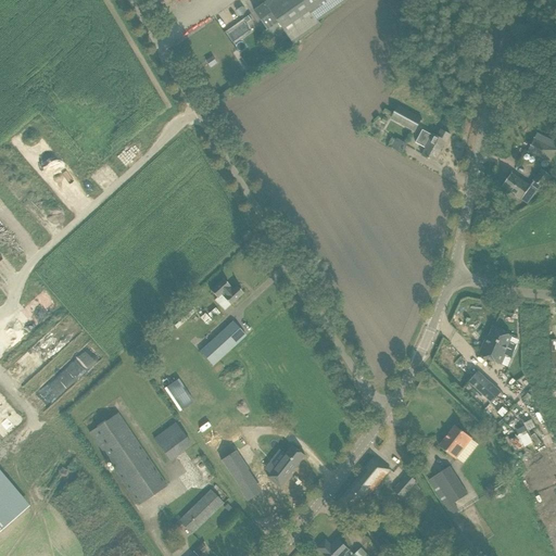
[(267,0),(254,10),(268,30),(274,38),(285,30),(293,43),(320,25),(318,21),(348,0),(267,0)]
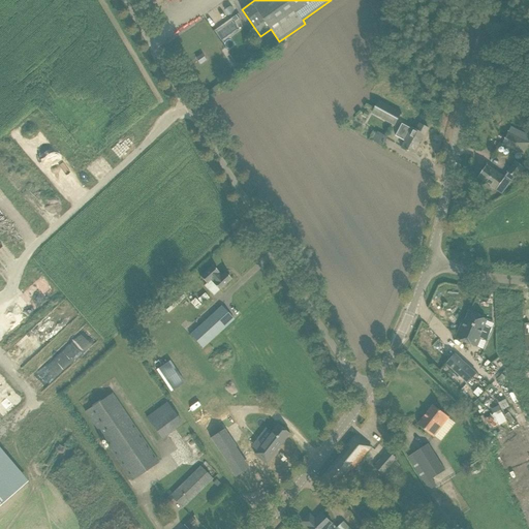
[(200,55),(195,59),(199,64),(205,60),(200,55)]
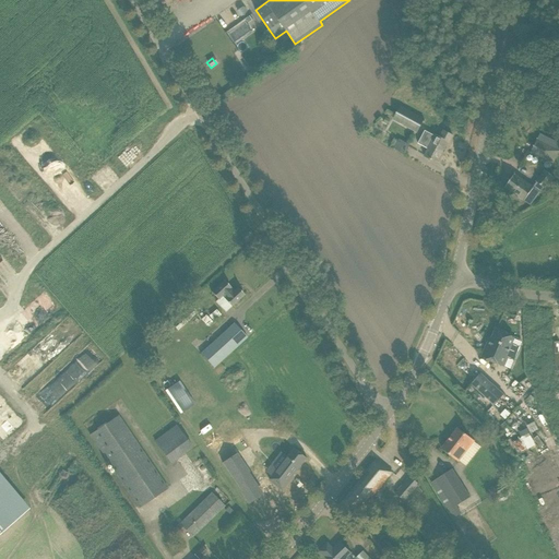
[(393,121),(416,133),(423,120),(400,108),(393,121)]
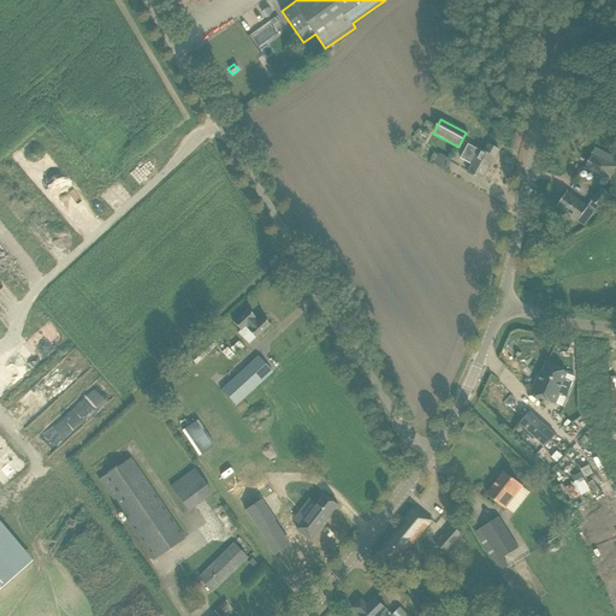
[(467,172),(481,179),(493,157),(495,158),(498,149),(489,144),(484,152),(479,149),(479,150),(468,144),(460,159),(472,165),(467,172)]
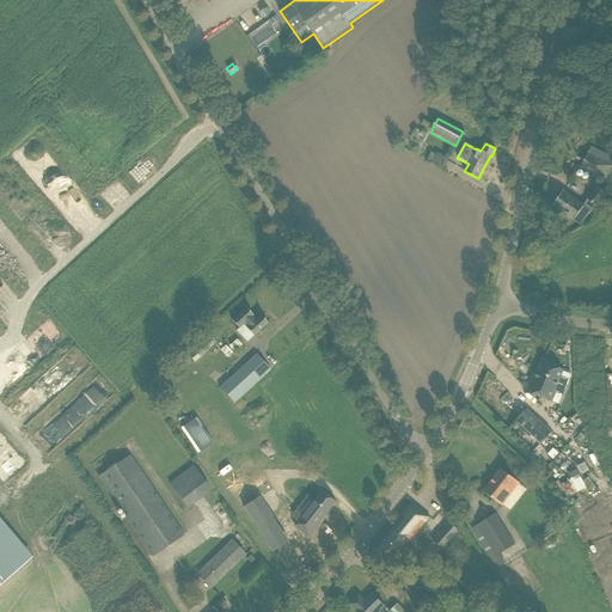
[(581,166),(600,176),(610,157),(591,146),(581,166)]
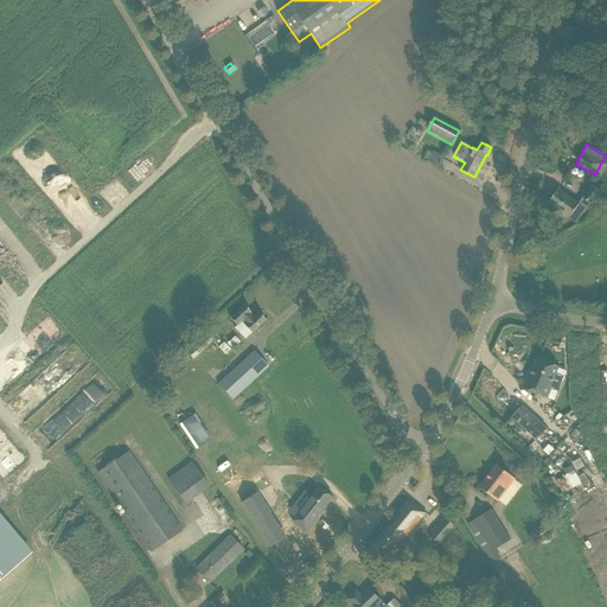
[(31,149),(21,159),(30,167),(39,158),(31,149)]
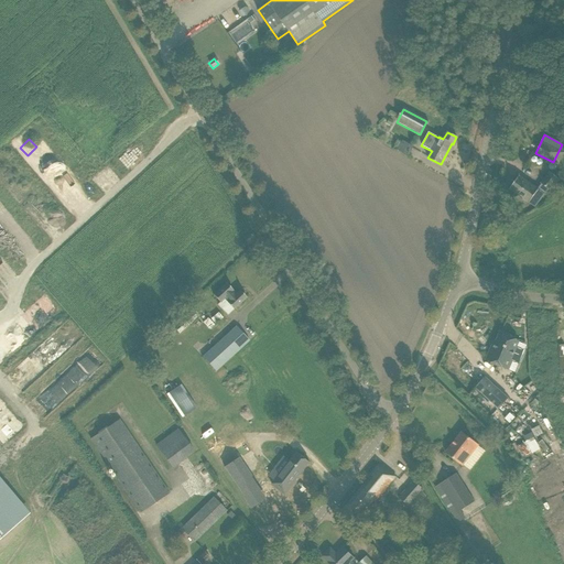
[(413,148),(401,141),(397,150),(408,156),(413,148)]
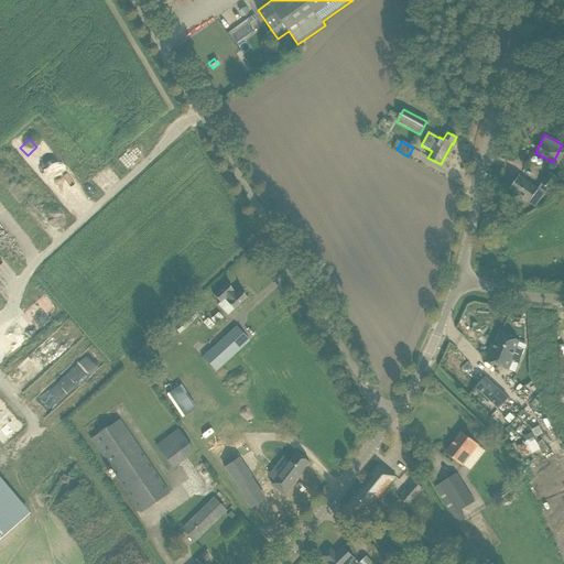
[(546,175),(540,183),(541,184),(549,190),(550,190),(555,182),(557,177),(550,171),(546,175)]
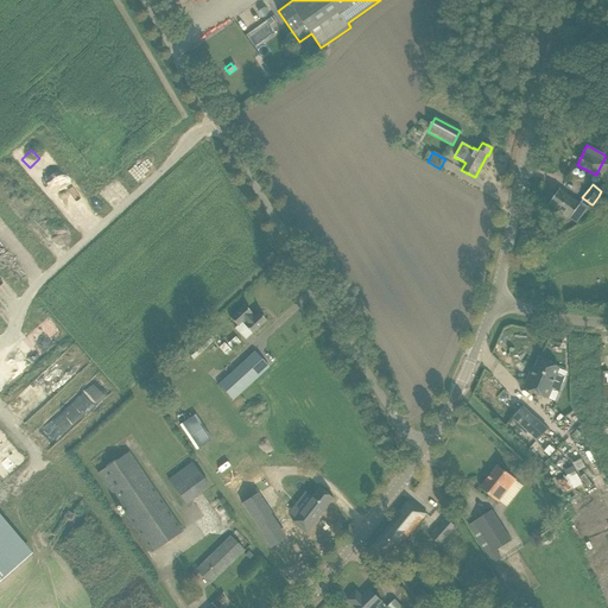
[(559,189),(549,203),(570,219),(574,213),(581,217),(591,204),(583,198),(580,204),(559,189)]
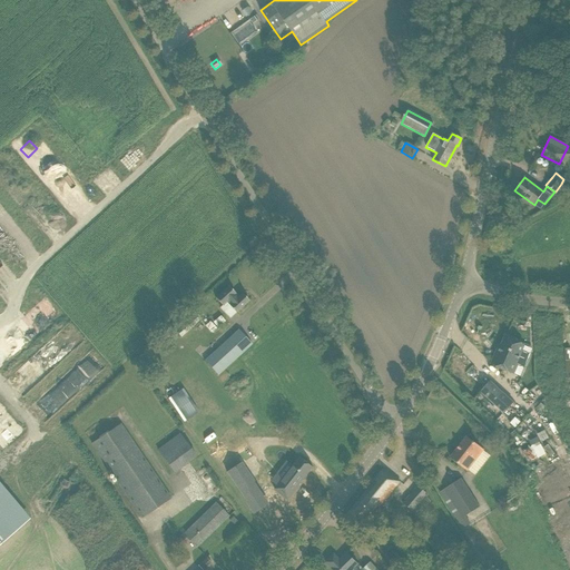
[(236,313),(248,301),(242,294),(238,297),(235,294),(228,286),(215,298),(222,305),(226,302),(229,305),(236,313)]
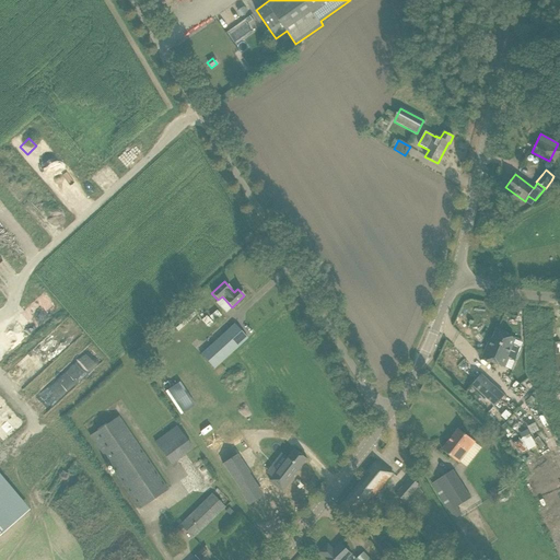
[(212,305),(206,311),(214,321),(221,314),(212,305)]
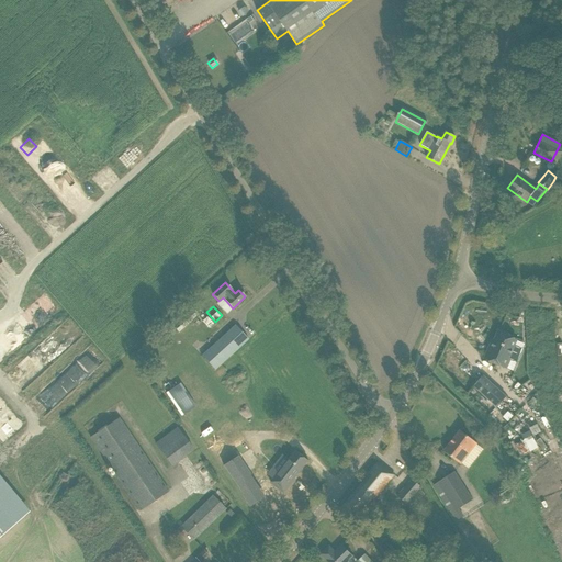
[(201,356),(214,370),(248,339),(235,325),(225,334),(201,356)]
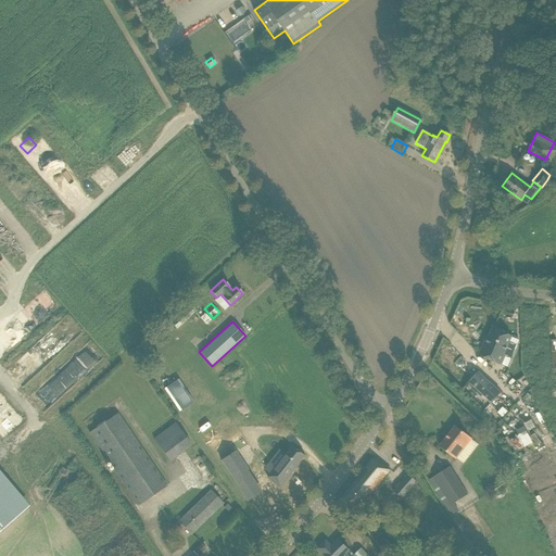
[(478,354),(501,365),(505,356),(504,355),(513,337),(492,327),(488,337),(485,337),(478,354)]
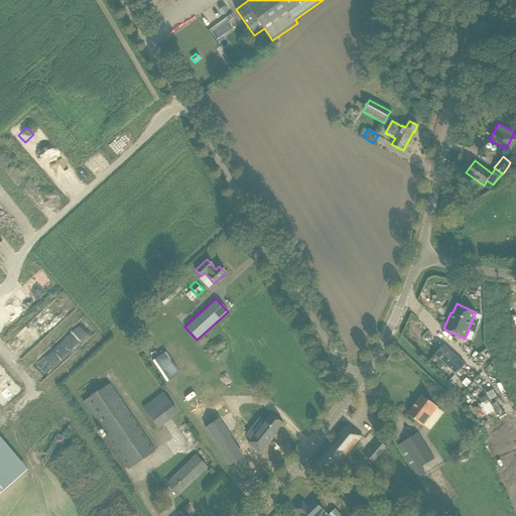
[(178,342),(156,353),(168,375),(189,364),(190,364),(185,354),(178,342)]
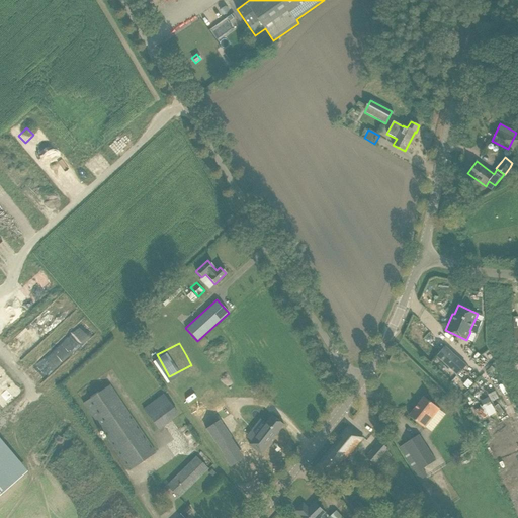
[(466,365),(445,346),(436,356),(457,375),(466,365)]
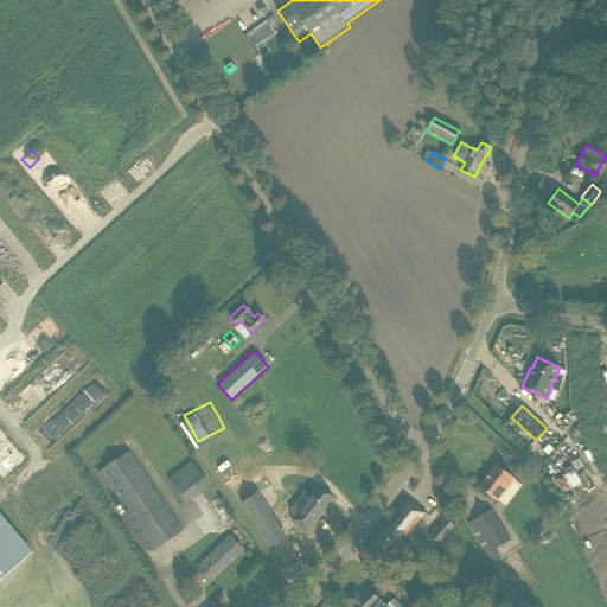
[(0,480),(26,459),(0,428),(0,480)]
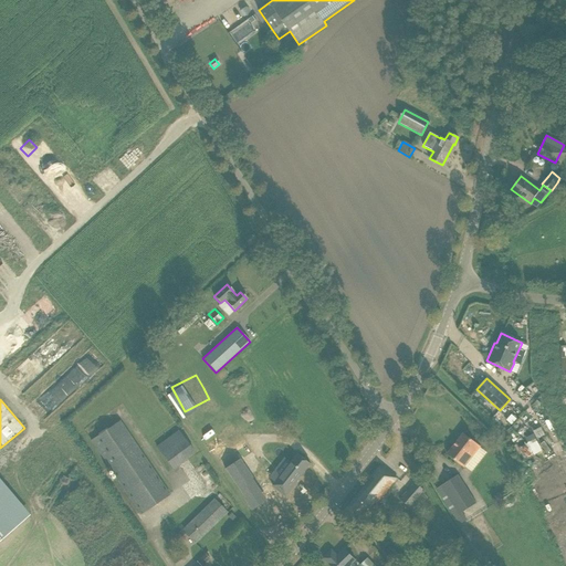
[(90,441),(140,515),(170,494),(119,421),(90,441)]
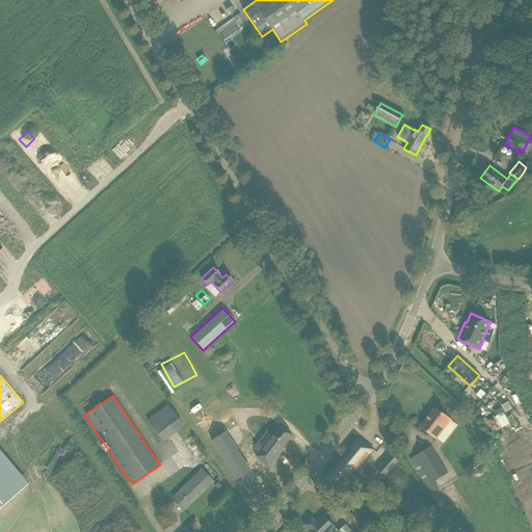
[(147,420),(162,441),(184,426),(168,404),(147,420)]
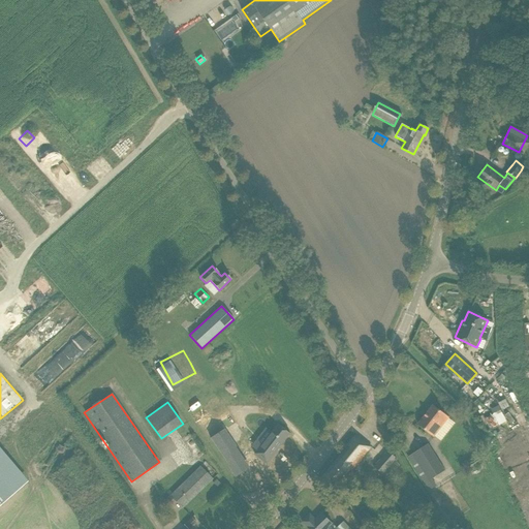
[(417,425),(434,437),(448,417),(433,405),(417,425)]
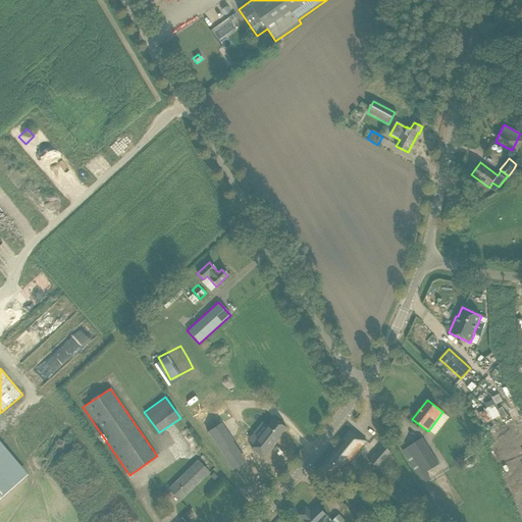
[(487,411),(494,407),(491,400),(483,404),(487,411)]
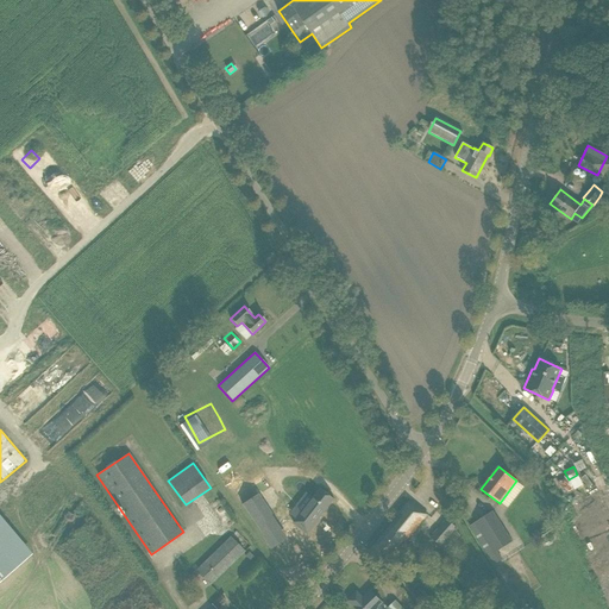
[(321,487),(295,521),(309,532),(319,519),(319,518),(336,496),(321,487)]
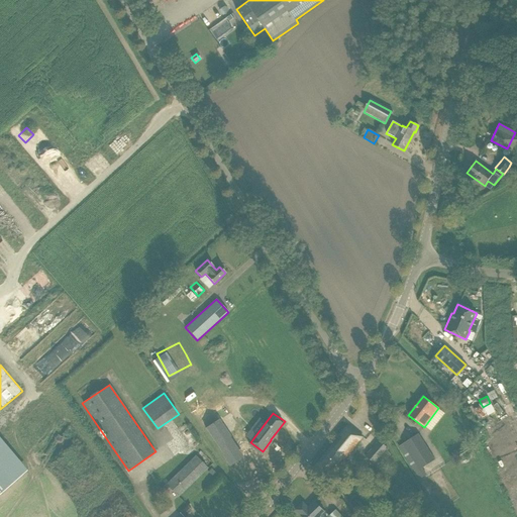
[(219,419),(206,428),(225,457),(239,448),(219,419)]
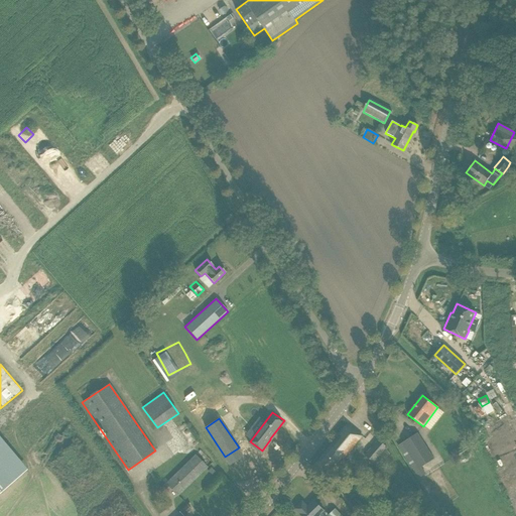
[(352,448),(362,436),(355,431),(347,424),(312,467),(320,474),(326,478),(339,465),(346,472),(351,467),(343,460),(344,458),(348,454),(352,448)]
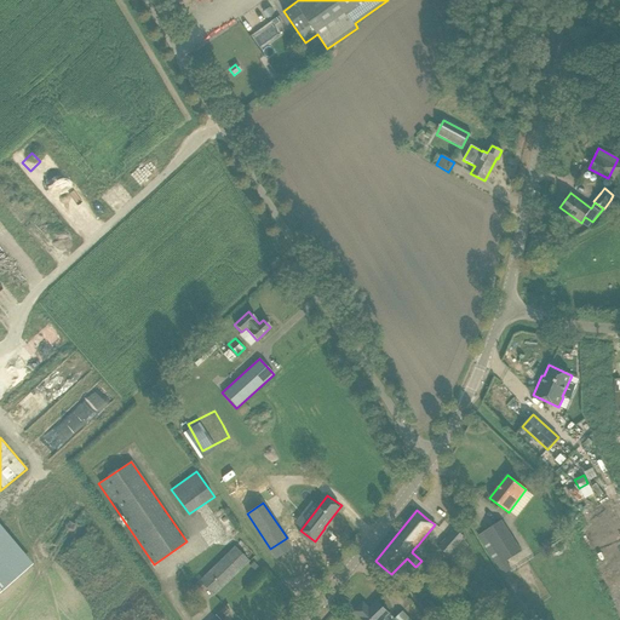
[(478,535),(503,575),(511,570),(505,562),(522,551),(501,521),(478,535)]
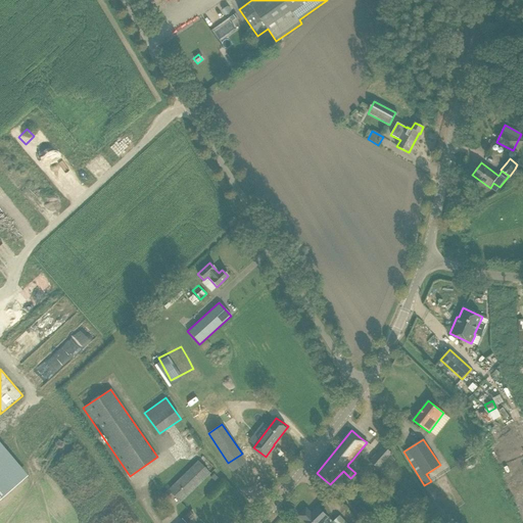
[(0,498),(26,477),(0,446),(0,498)]
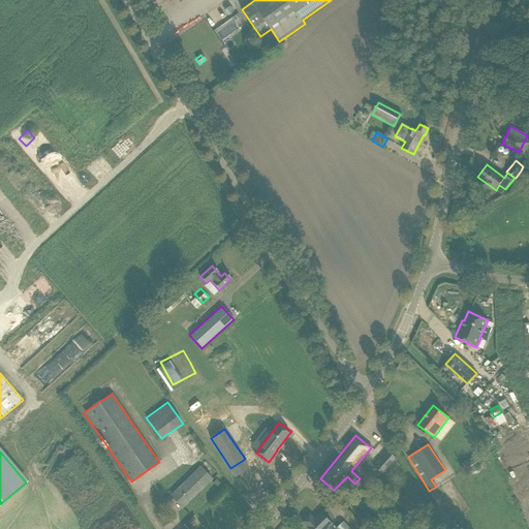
[(374,467),(382,474),(397,459),(387,452),(374,467)]
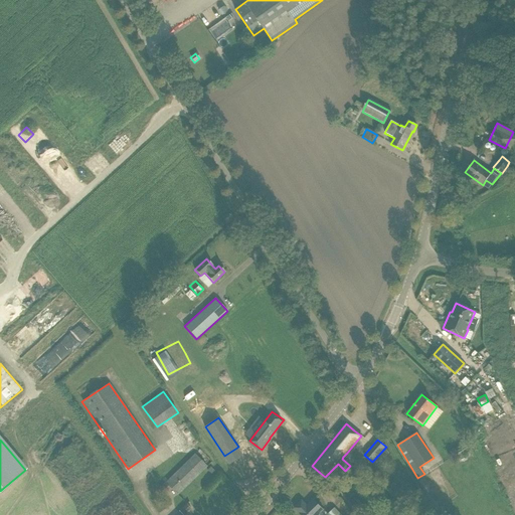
[(161,487),(165,491),(168,487),(177,496),(207,467),(194,454),(161,487)]
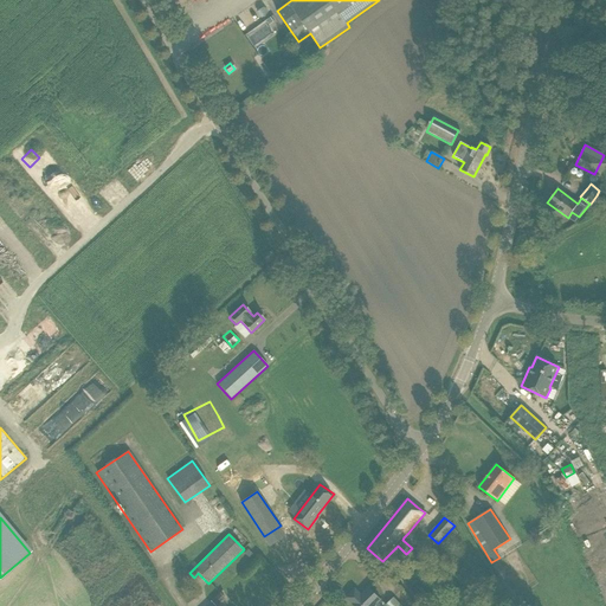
[(466,584),(476,595),(485,588),(476,575),(466,584)]
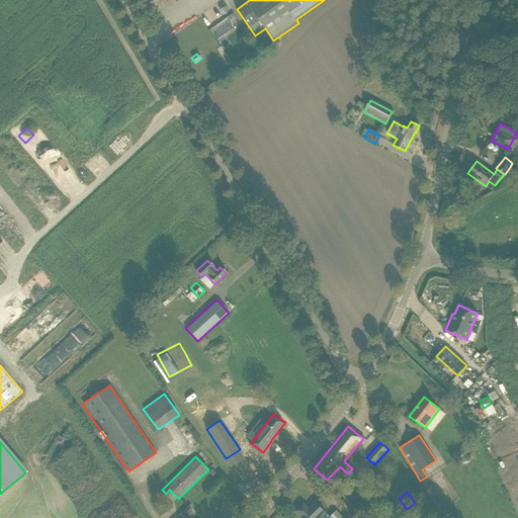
[(303,517),(319,517),(325,512),(316,502),(308,509),(304,504),(295,511),(303,517)]
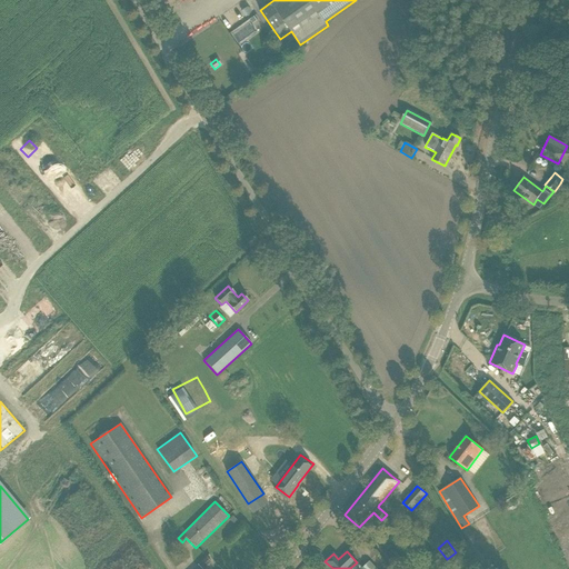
[(197,565),(201,568),(203,568),(210,562),(206,557),(197,565)]
